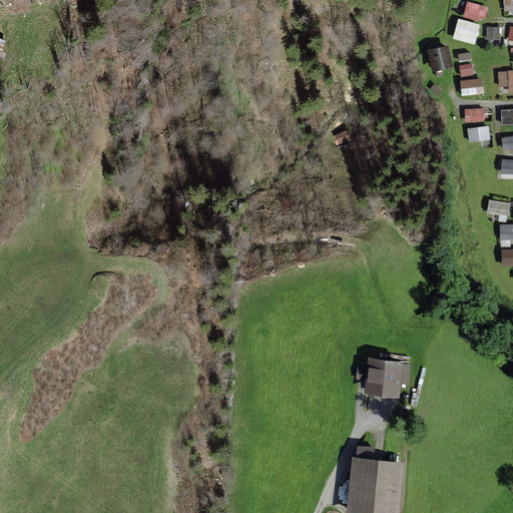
[(512,10),(512,0),(504,0),(504,10),(512,10)]
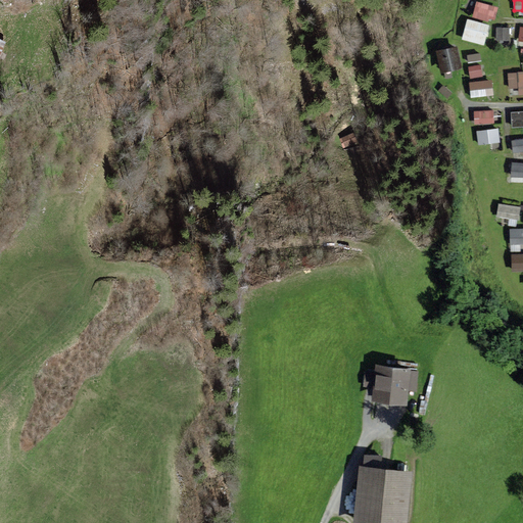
[(473,15),(494,19),(497,5),(476,1),(473,15)]
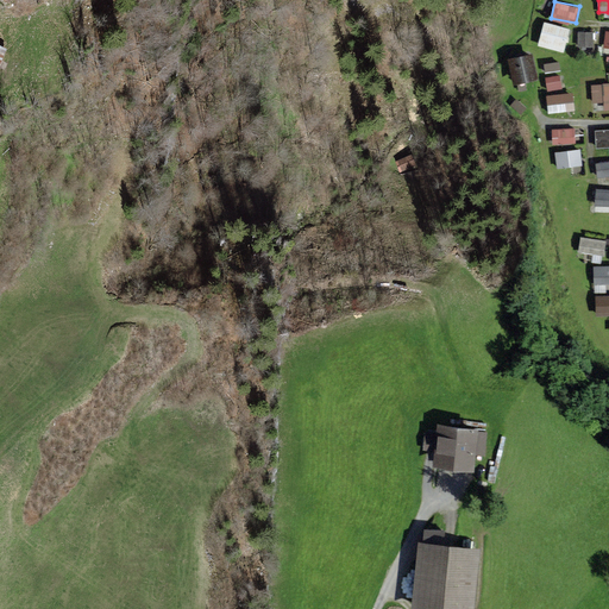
[(545,20),(538,44),(564,51),(571,27),(545,20)]
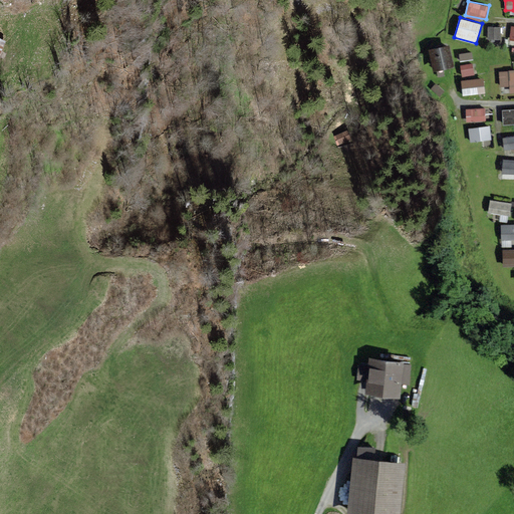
[(488,39),(502,39),(502,26),(488,26),(488,39)]
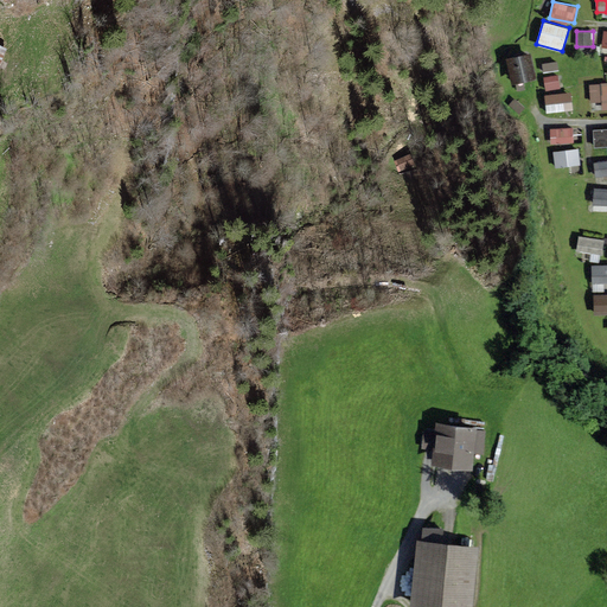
[(528,55),(502,62),(508,85),(534,80),(528,55)]
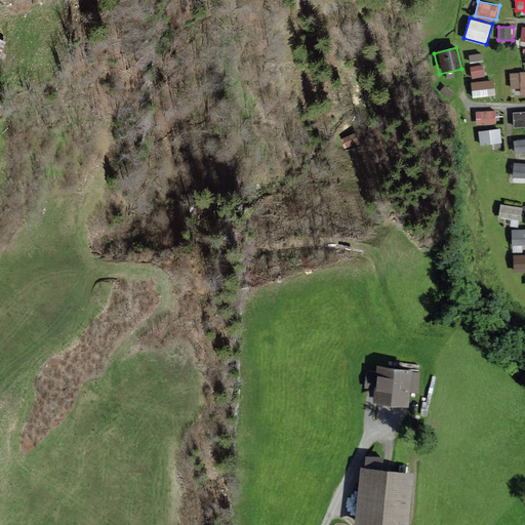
[(471,62),(483,59),(482,52),(470,54),(471,62)]
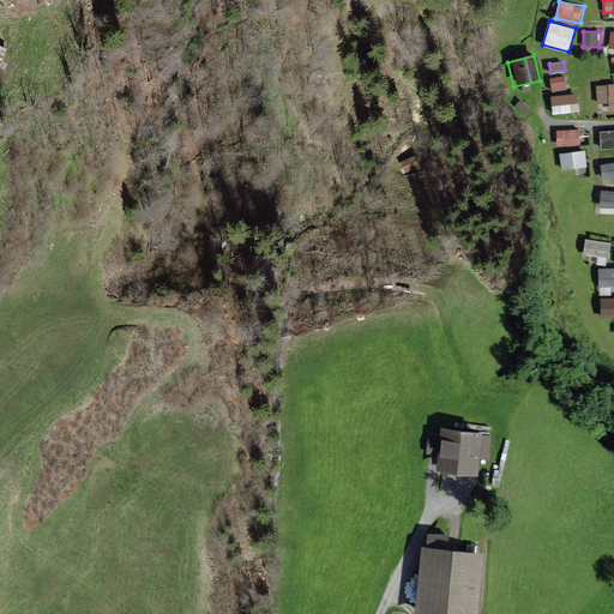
[(551,78),(553,91),(569,89),(566,74),(551,78)]
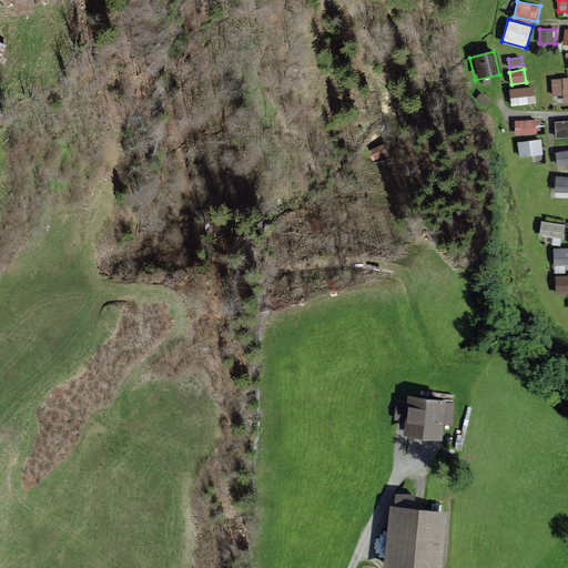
[(567,77),(553,78),(553,94),(564,94),(564,102),(567,101),(567,77)]
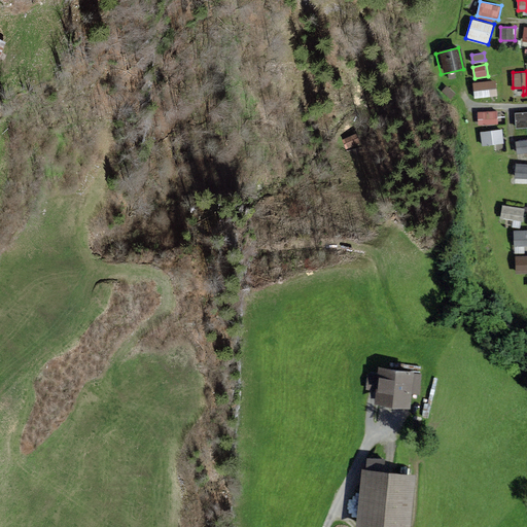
[(475,97),(497,96),(497,79),(473,80),(475,97)]
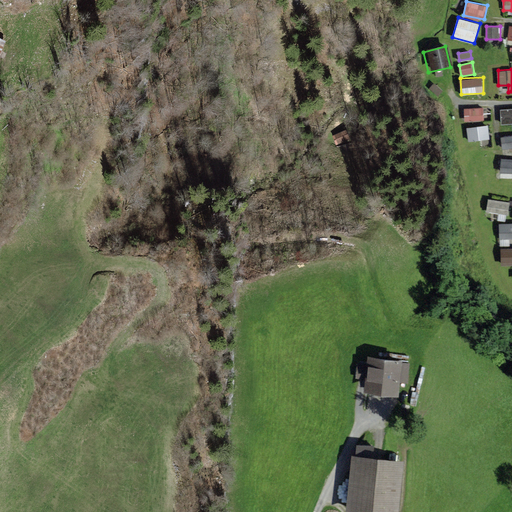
[(464,107),(465,121),(484,120),(484,106),(464,107)]
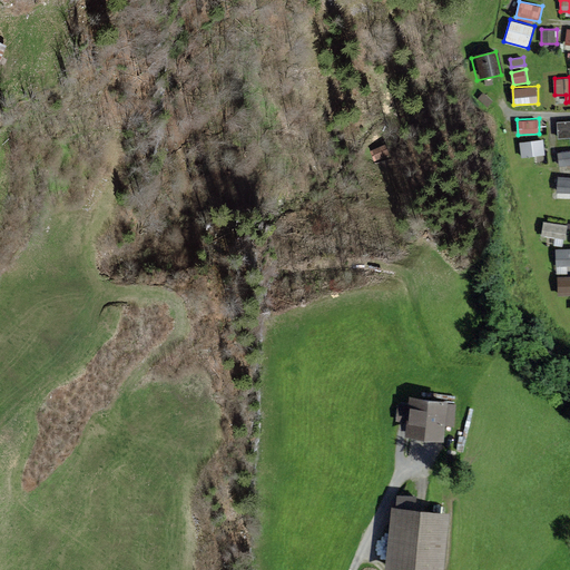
[(558,137),(569,136),(569,119),(557,120),(558,137)]
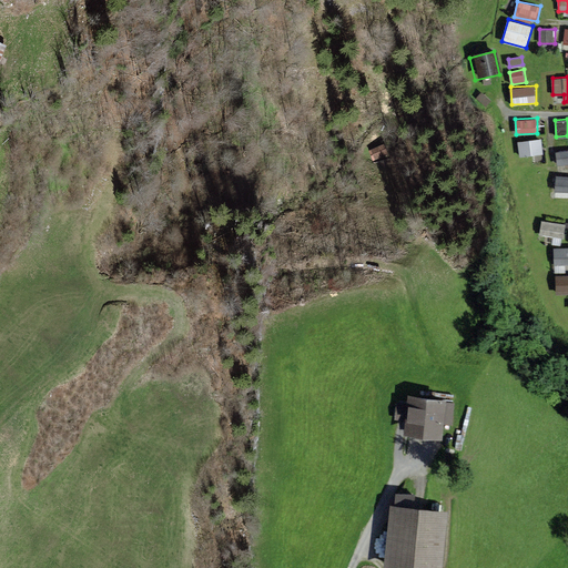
[(543,139),(519,141),(519,155),(543,154),(543,139)]
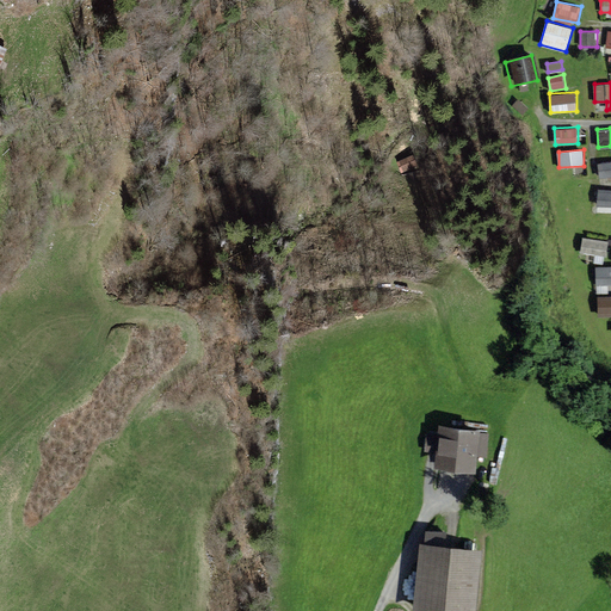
[(414,160),(400,166),(405,179),(419,172),(414,160)]
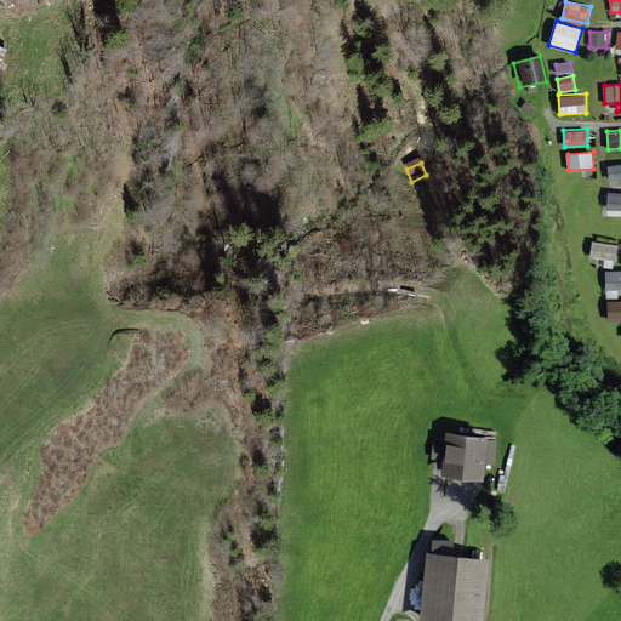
[(609,180),(620,178),(620,163),(608,164),(609,180)]
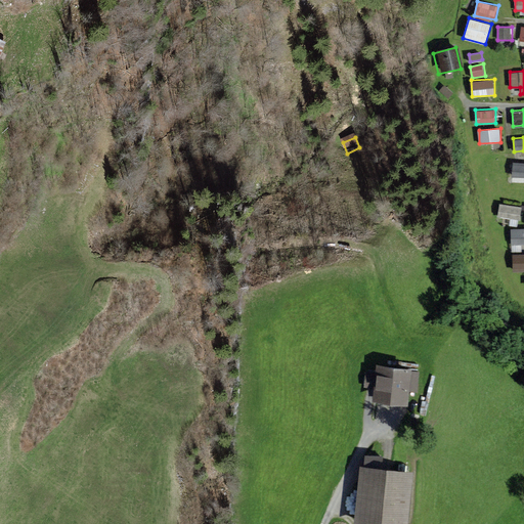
[(523,162),(513,161),(512,175),(523,176),(523,162)]
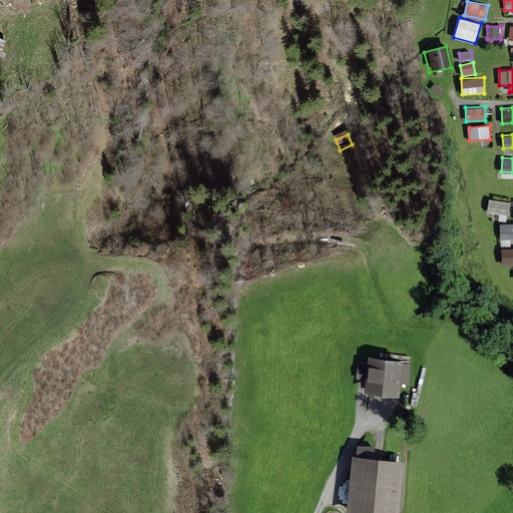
[(489,199),(488,213),(500,213),(499,219),(509,220),(511,200),(489,199)]
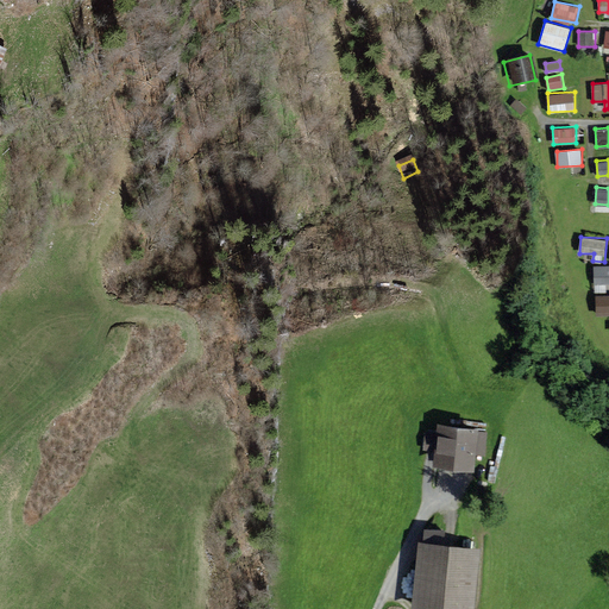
[(608,290),(608,264),(594,265),(595,292),(608,290)]
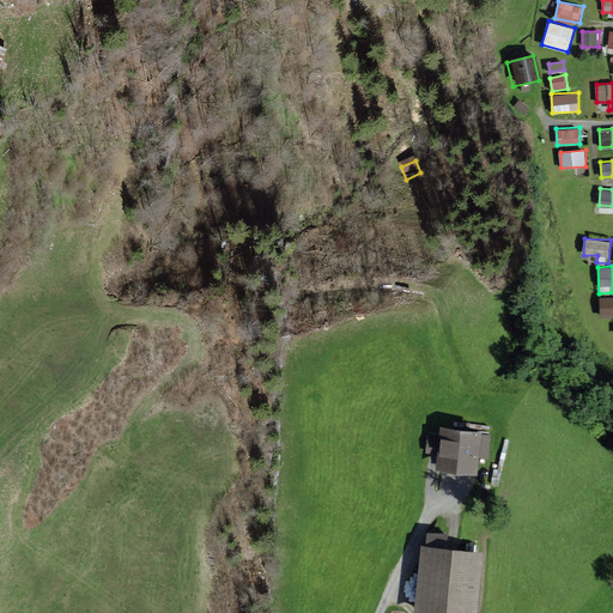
[(612,315),(612,295),(600,296),(600,316),(612,315)]
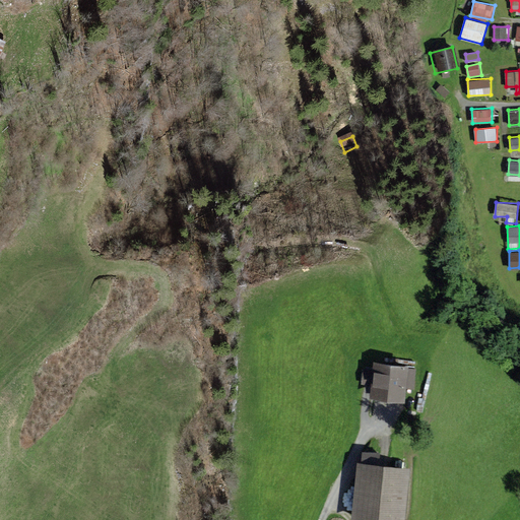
[(414,370),(375,365),(371,397),(405,401),(406,387),(412,388),(414,370)]
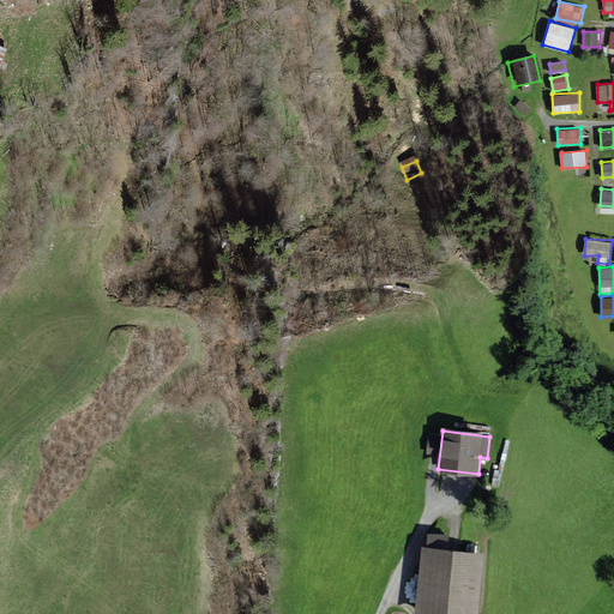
[(463,613),(470,560),(415,552),(405,613),(463,613)]
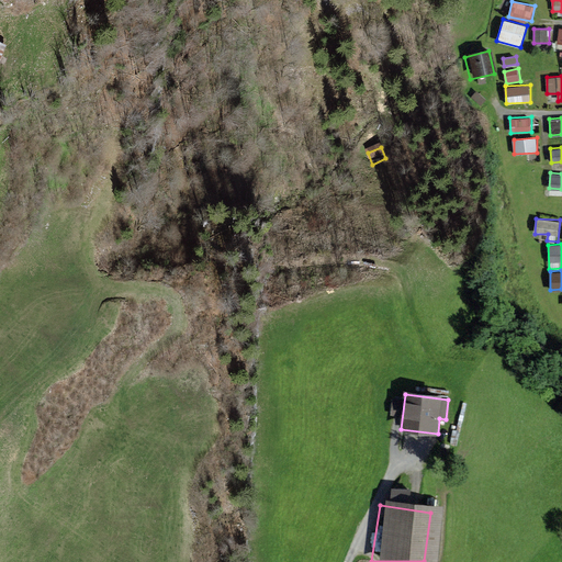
All buildings are outlined.
